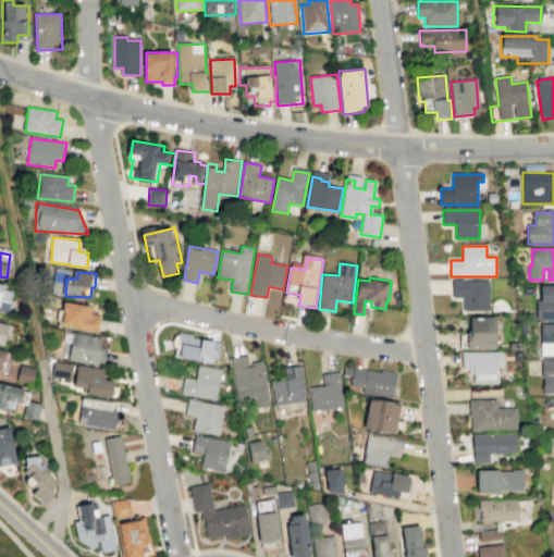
[(465,297),(453,297),(454,281),(466,281),(466,282),(490,282),(489,310),(465,310),(465,297)]
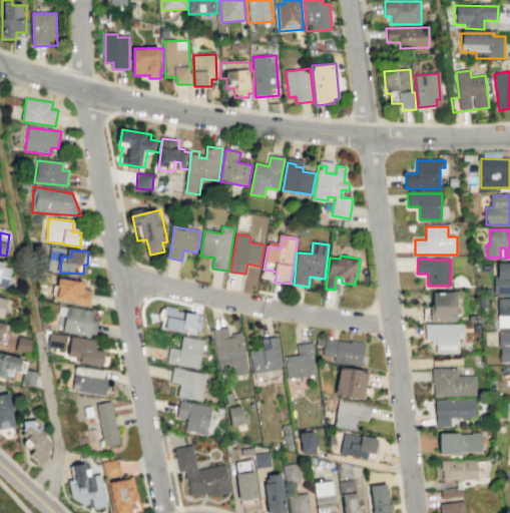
[(0,261),(10,264),(8,270),(14,272),(11,288),(0,286),(0,261)]
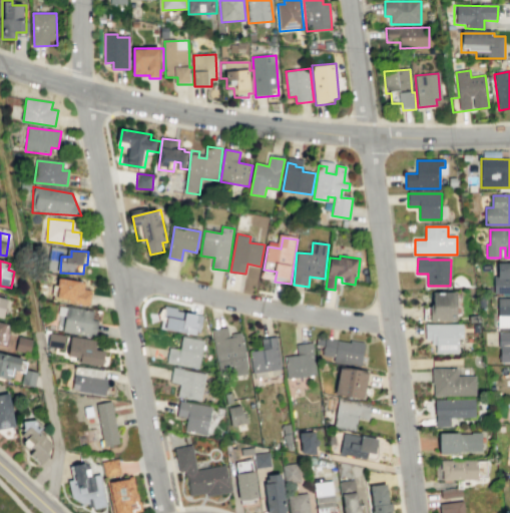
[(501,279),(501,264),(509,264),(509,293),(494,293),(494,279),(501,279)]
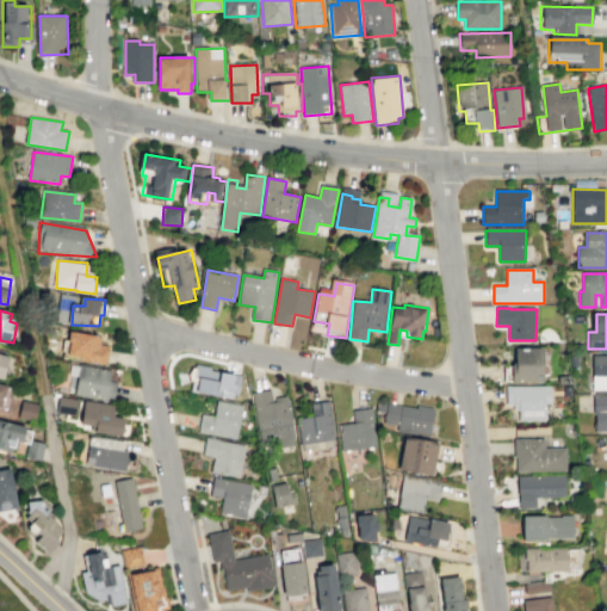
[(73,340),(64,339),(63,360),(109,364),(110,349),(101,349),(103,335),(74,333),(73,340)]
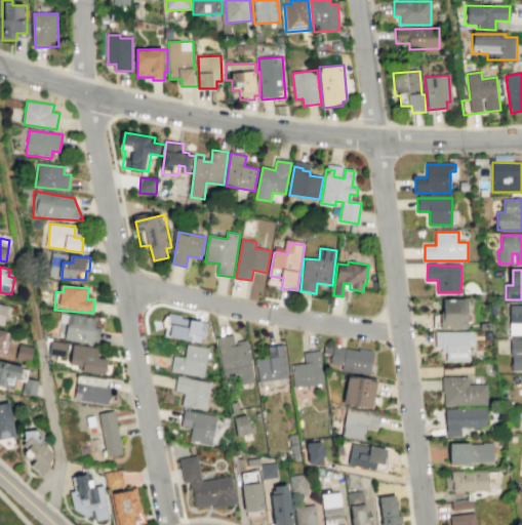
[(0,324),(7,325),(10,307),(0,305),(2,297),(0,297),(0,324)]
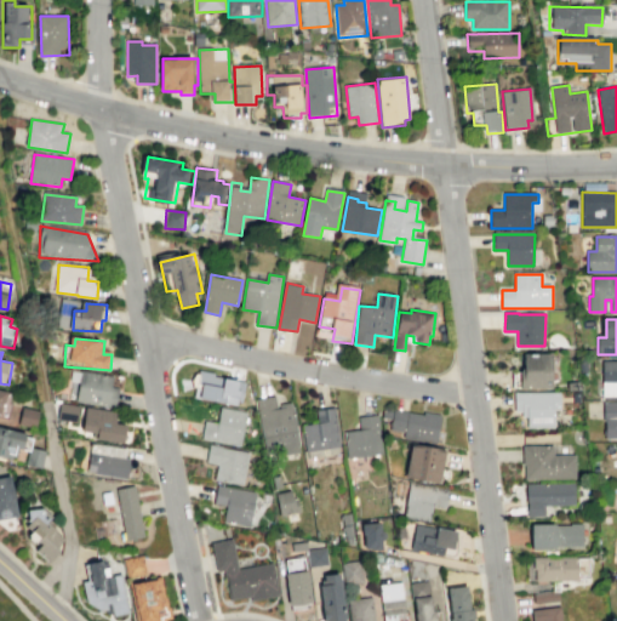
[(524,370),(529,370),(529,355),(555,354),(555,389),(524,389),(524,370)]
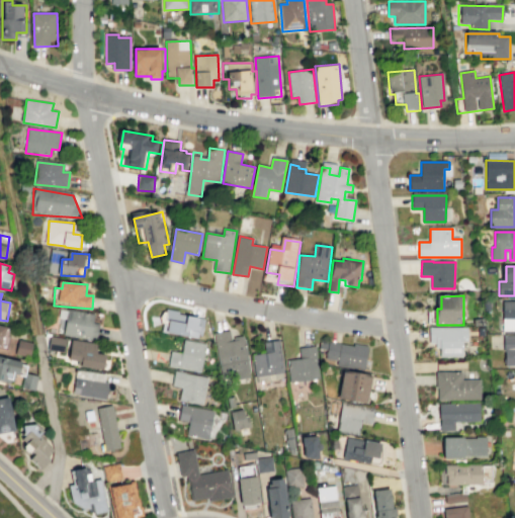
[(514,331),(502,331),(502,303),(514,301),(514,331)]
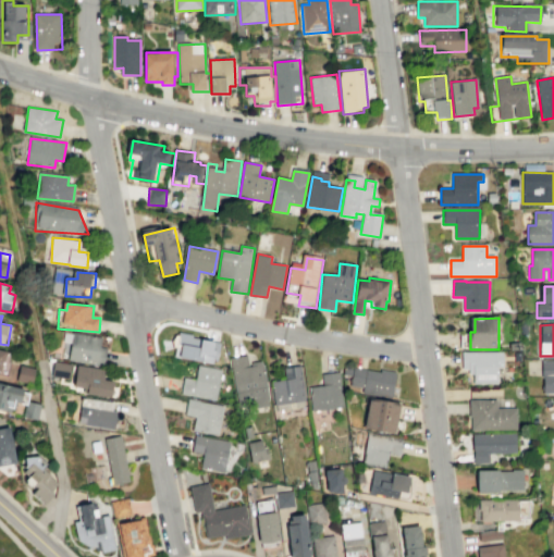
[(175,356),(180,333),(207,338),(207,343),(219,345),(216,360),(204,357),(202,362),(175,356)]
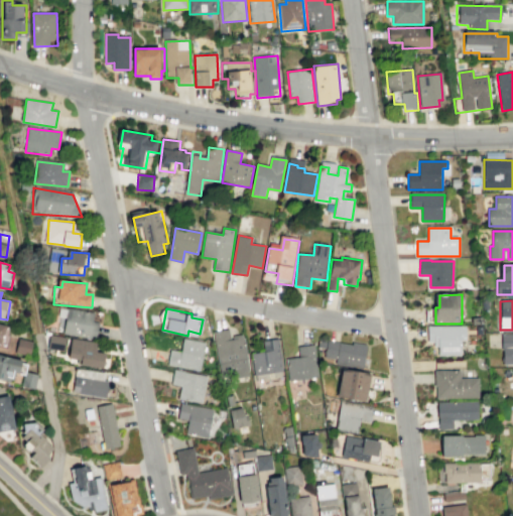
[(65,335),(69,309),(96,313),(94,323),(99,324),(96,340),(65,335)]
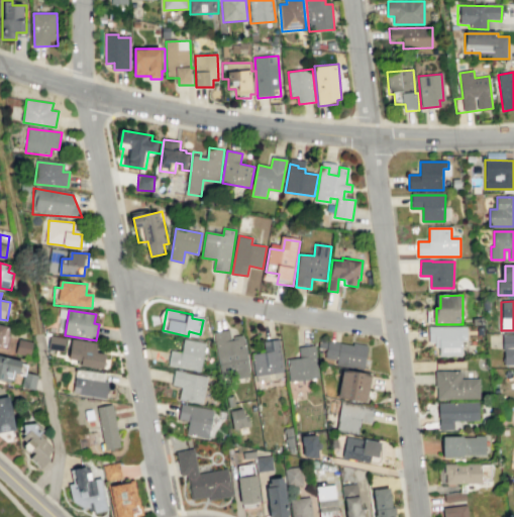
[(10,327),(0,325),(0,345),(4,346),(6,336),(9,336),(10,327)]
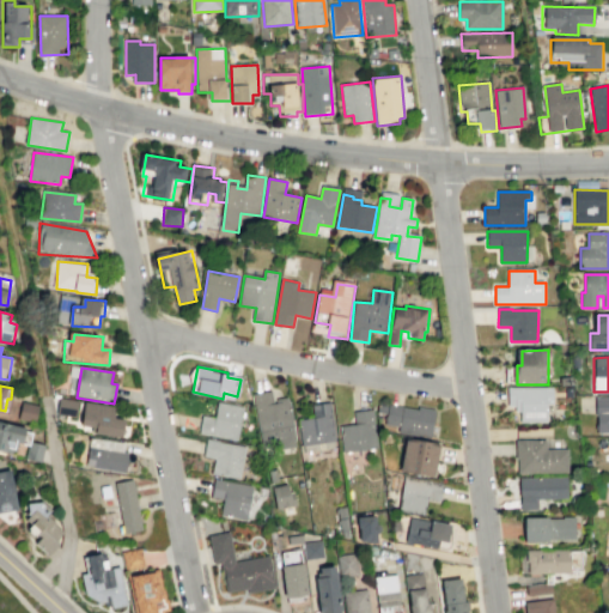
[(522,423),(522,413),(516,413),(516,407),(509,407),(509,389),(548,389),(548,393),(555,393),(555,417),(548,417),(548,423),(522,423)]
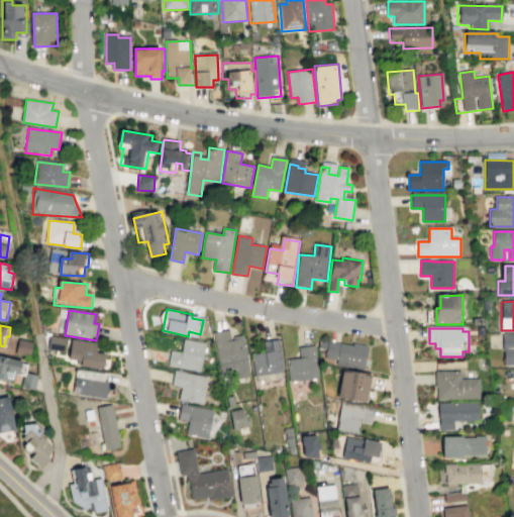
[(229,331),(230,341),(234,341),(233,337),(243,336),(248,377),(221,381),(215,332),(229,331)]
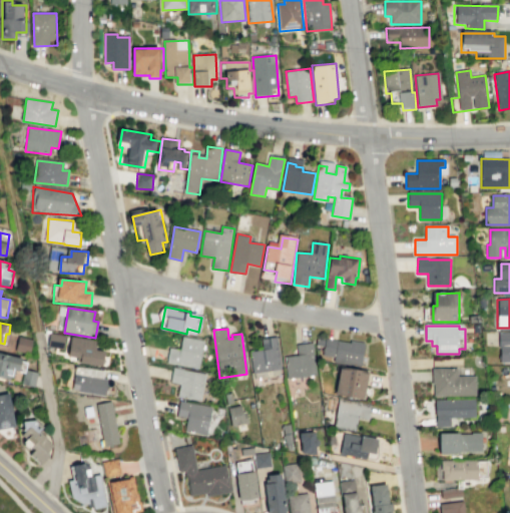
[(498,333),(509,333),(509,362),(501,362),(502,347),(498,347),(498,333)]
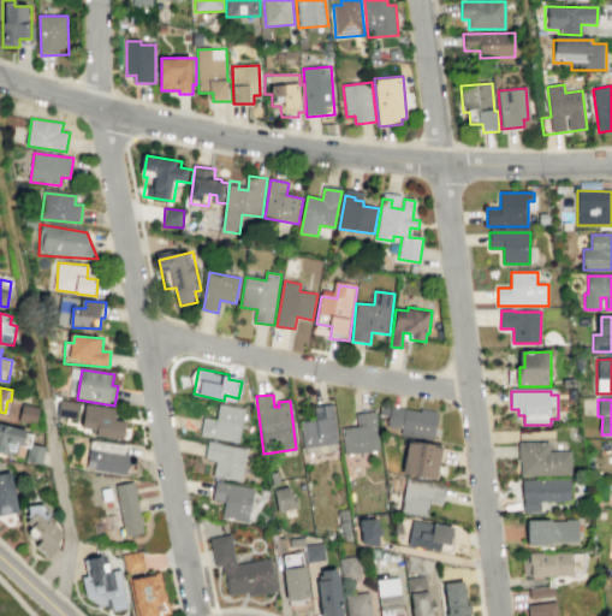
[(61,401),(59,418),(81,420),(83,403),(61,401)]
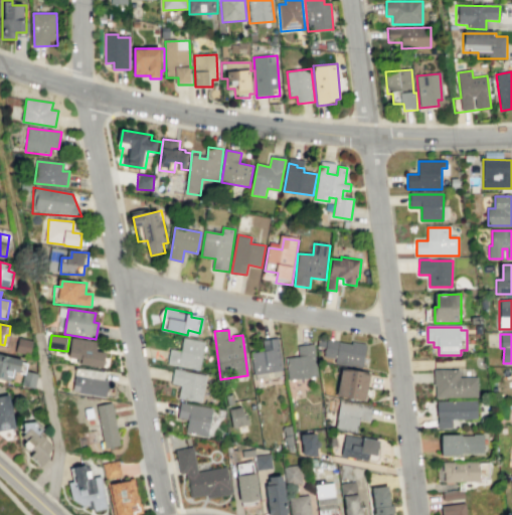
[(181,351),(171,349),(168,364),(201,370),(206,343),(184,339),(181,351)]
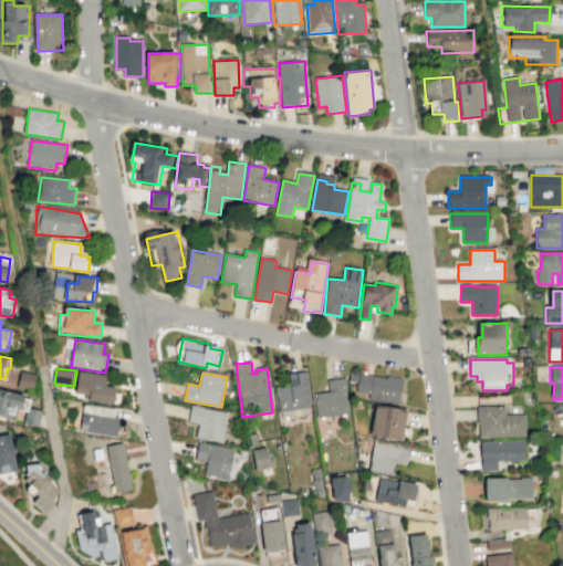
[(293,386),(292,375),(306,373),(311,407),(281,411),(278,388),(293,386)]
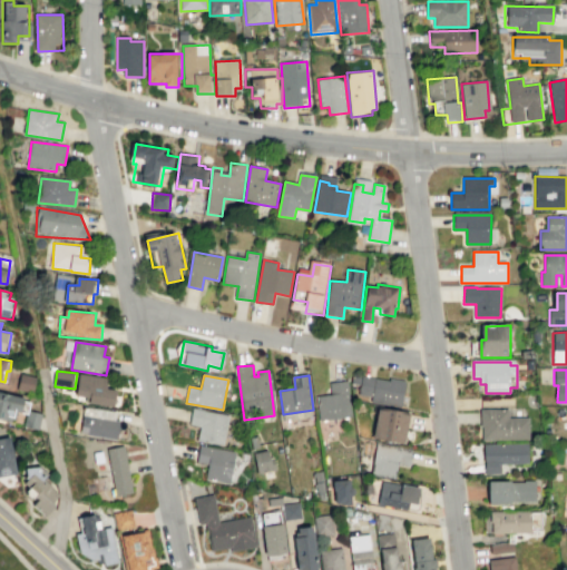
[(19,391),(21,376),(37,379),(35,393),(19,391)]
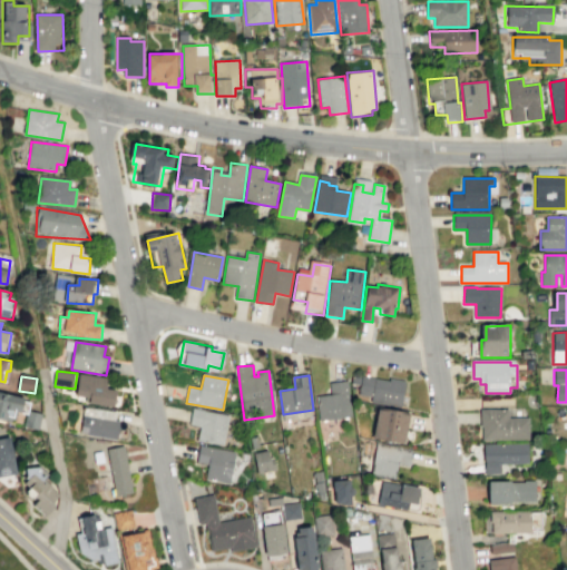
[(80,397),(82,376),(108,381),(107,392),(120,394),(119,409),(94,404),(95,400),(80,397)]
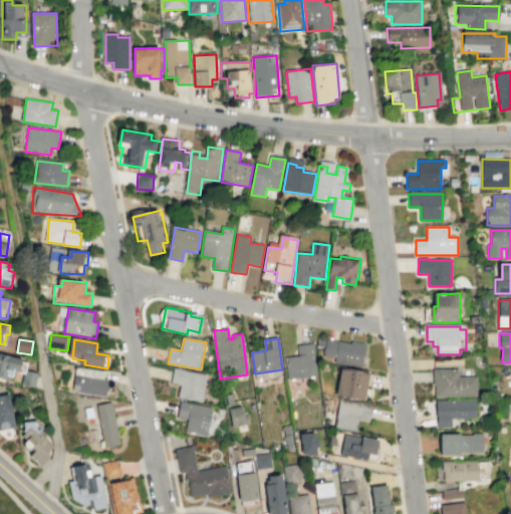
[(334,362),(335,358),(323,355),(326,341),(338,343),(338,341),(365,346),(361,367),(334,362)]
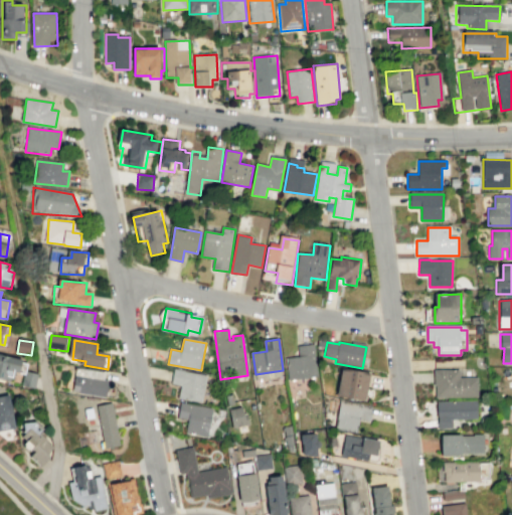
[(300,357),(299,346),(313,345),(316,378),(289,381),(287,358),(300,357)]
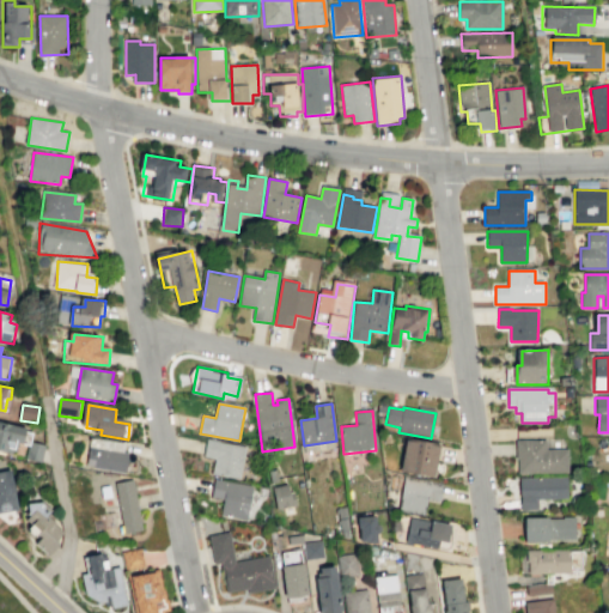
[(0,423),(30,428),(26,447),(20,445),(19,455),(0,451),(0,423)]
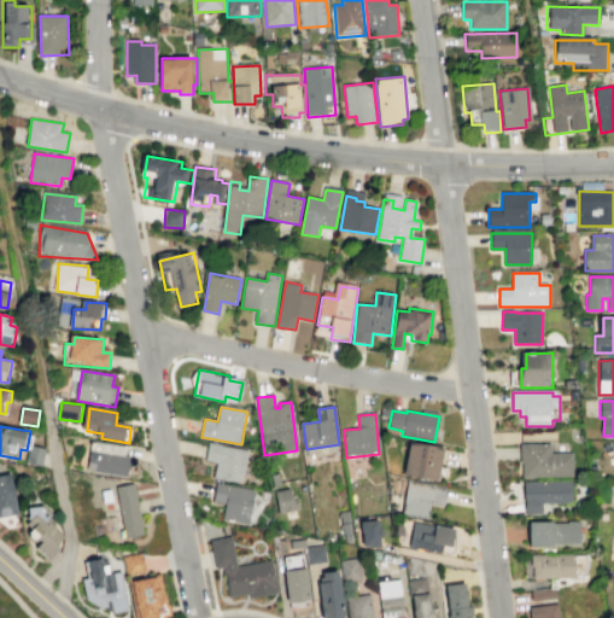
[(88,468),(93,441),(127,445),(126,458),(130,458),(128,476),(88,468)]
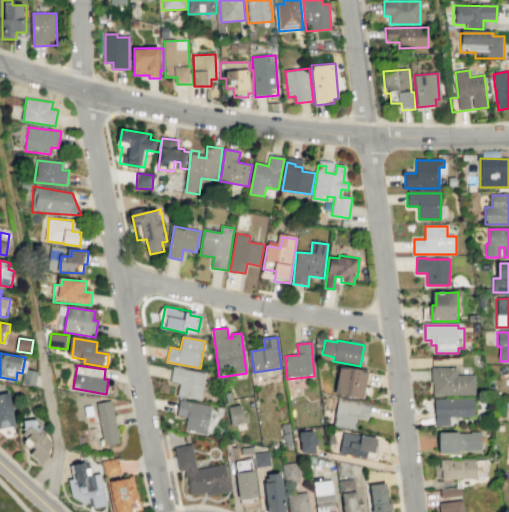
[(178,396),(180,384),(170,382),(173,366),(206,373),(201,400),(178,396)]
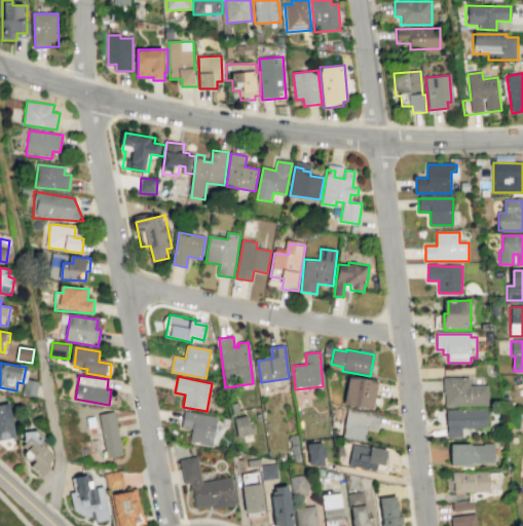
[(351,377),(381,382),(376,409),(347,404),(351,377)]
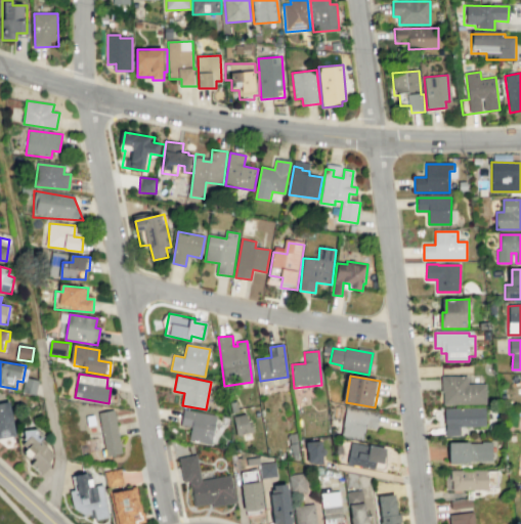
[(445,393),(442,393),(442,377),(460,377),(460,379),(468,379),(468,385),(487,385),(487,404),(445,404),(445,393)]
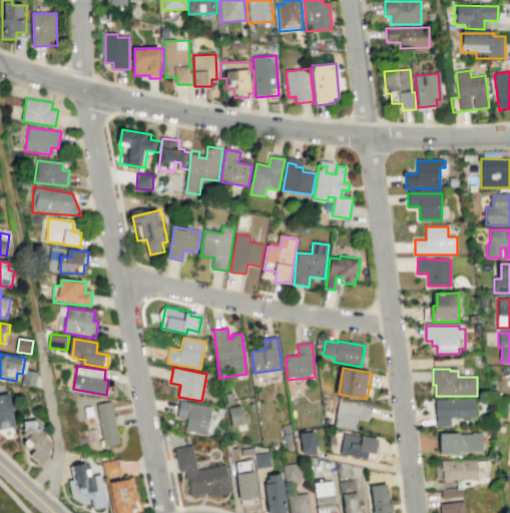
[(33,372),(20,370),(17,384),(30,387),(33,372)]
